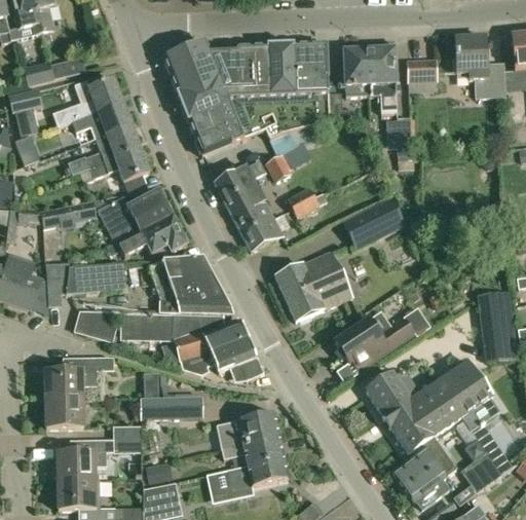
[(0,0),(0,32),(9,30),(12,39),(16,38),(14,28),(9,29),(5,13),(7,13),(4,0),(0,0)]
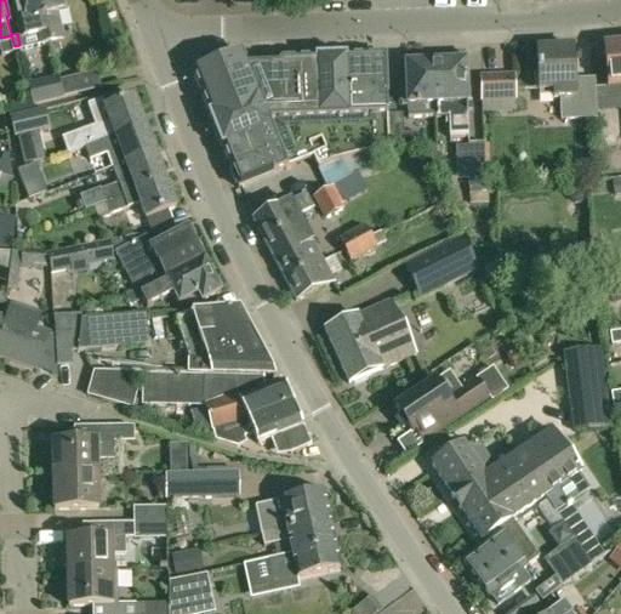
[(20,45),(51,38),(41,0),(15,0),(22,32),(17,33),(20,45)]
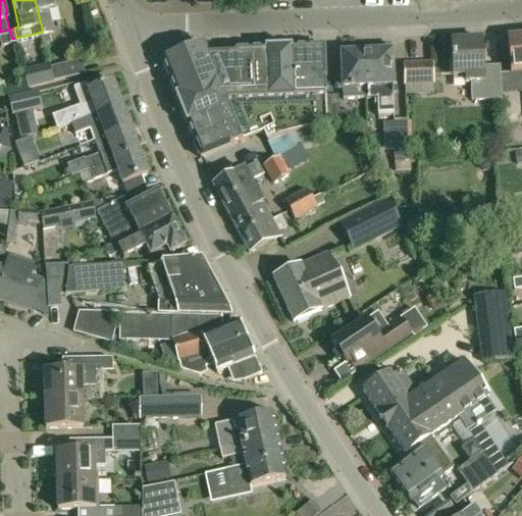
[(35,0),(43,32),(54,29),(48,5),(58,3),(57,0),(35,0)]
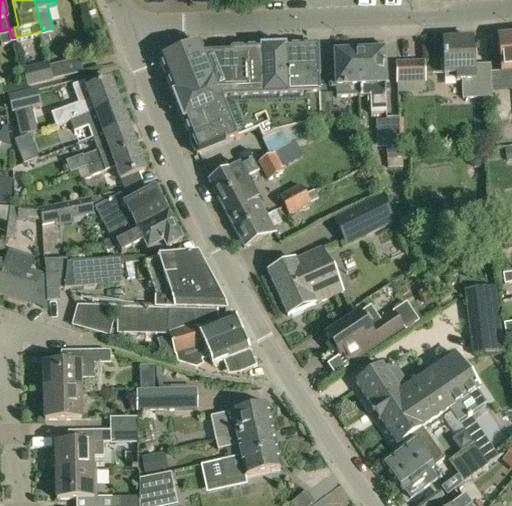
[(511,31),(509,32),(509,28),(501,29),(502,33),(498,33),(501,67),(511,66),(511,31)]
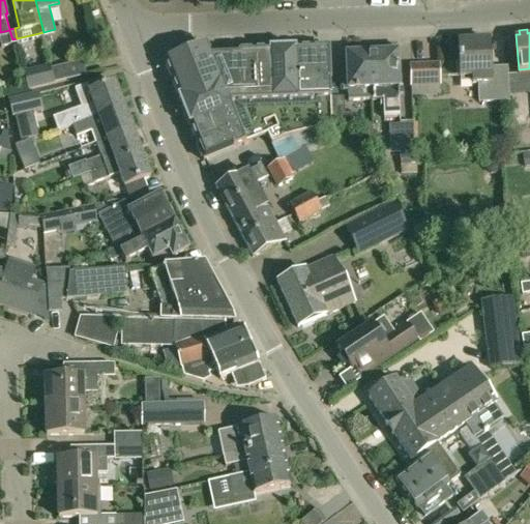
[(51,33),(43,34),(47,45),(53,44),(51,33)]
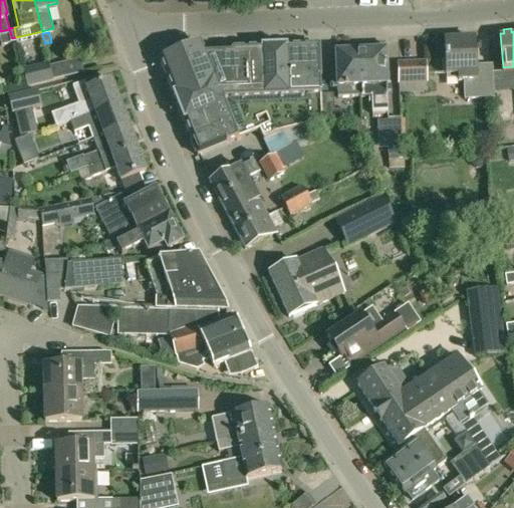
[(494,93),(492,59),(476,60),(475,35),(444,36),(445,57),(442,57),(443,66),(445,66),(445,70),(458,70),(458,77),(464,77),(465,94),(494,93)]
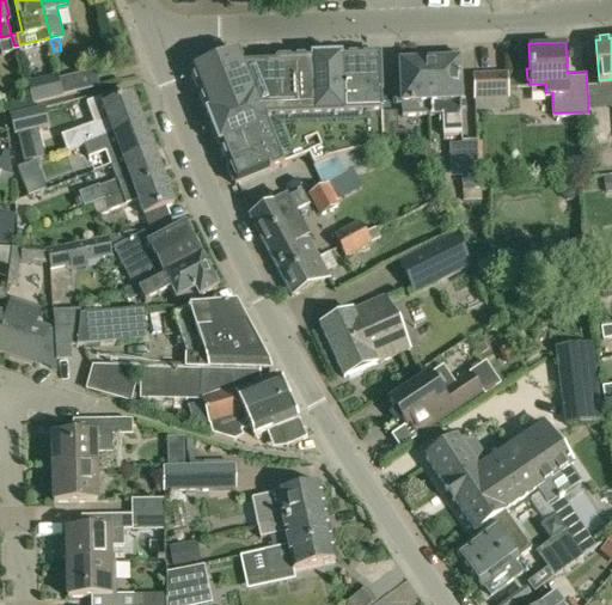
[(324,154),(312,160),(313,163),(328,156),(384,141),(379,50),(271,55),(271,60),(244,61),(238,47),(189,66),(234,181),(310,151),(304,138),(316,134),(324,154)]
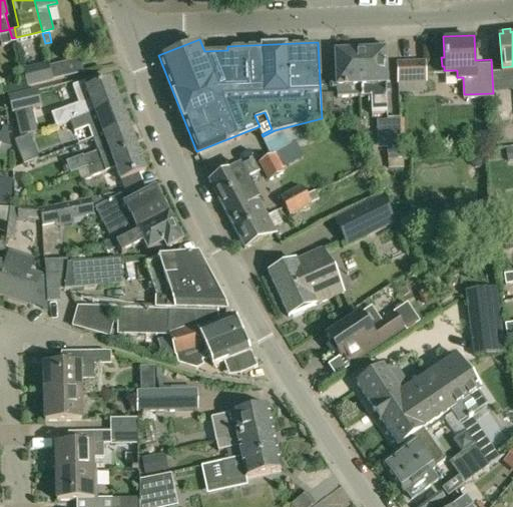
[(355,41),(355,48),(356,65),(360,65),(361,88),(361,92),(373,92),(374,109),(389,109),(386,39),(355,41)]
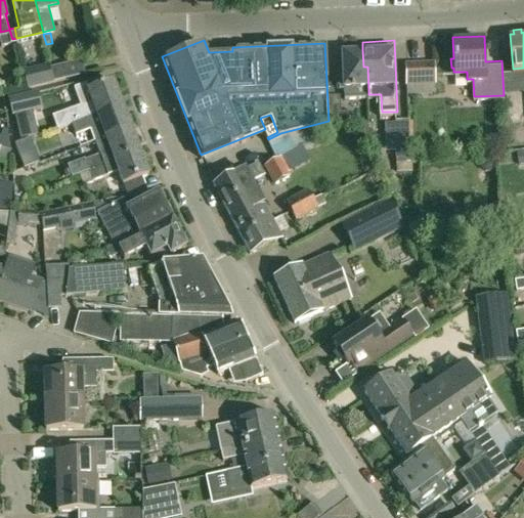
[(368,94),(368,90),(367,67),(363,67),(362,49),(344,50),(345,65),(341,66),(342,84),(346,84),(346,95),(359,95),(368,94)]
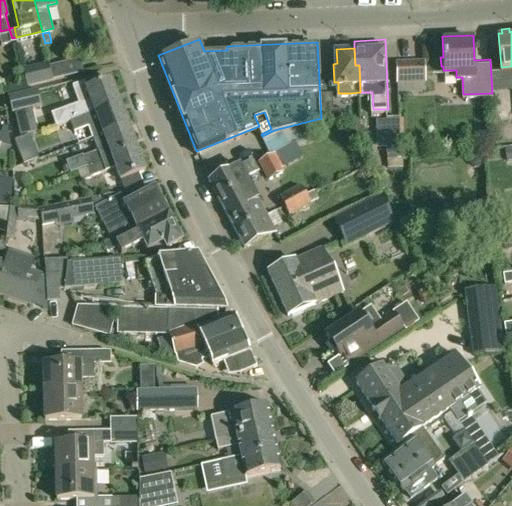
[(81,55),(49,62),(52,76),(84,69),(81,55)]
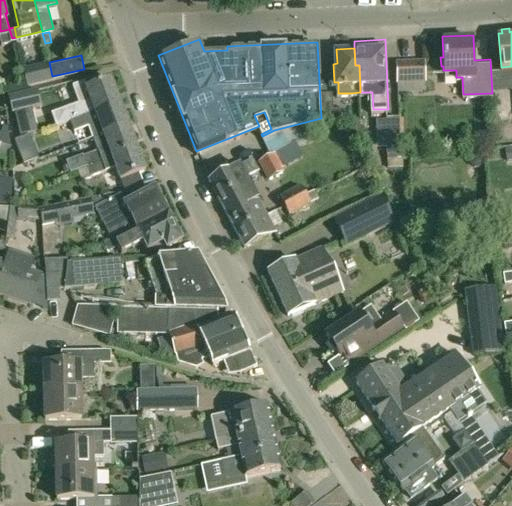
[(398,78),(426,77),(425,57),(397,58),(398,78)]
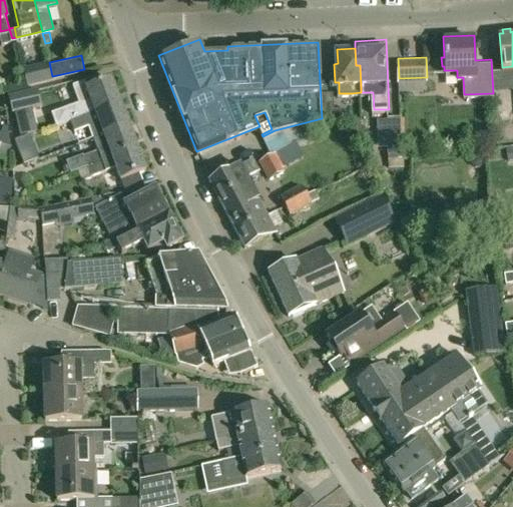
[(49,62),(23,68),(26,82),(52,76),(49,62)]
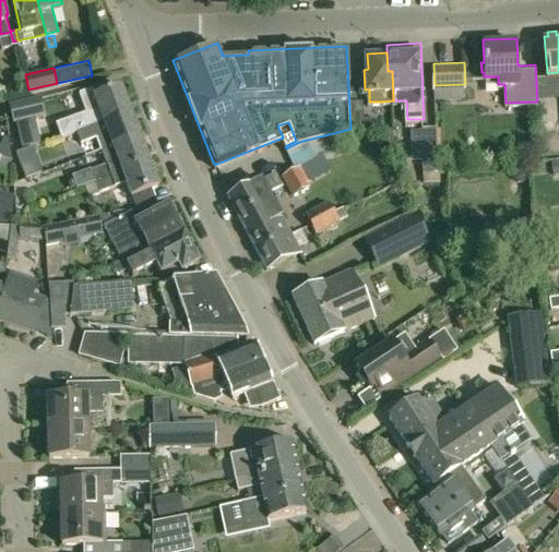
[(61,133),(76,128),(103,118),(130,107),(120,82),(93,93),(90,86),(80,91),(86,108),(56,119),(61,133)]
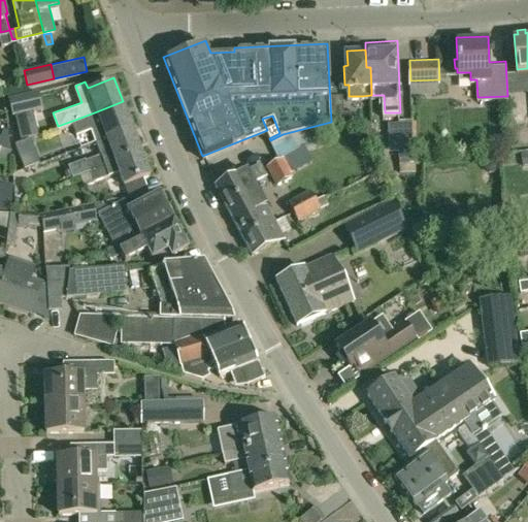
[(32,107),(41,105),(37,90),(9,96),(12,111),(14,111),(32,107)]
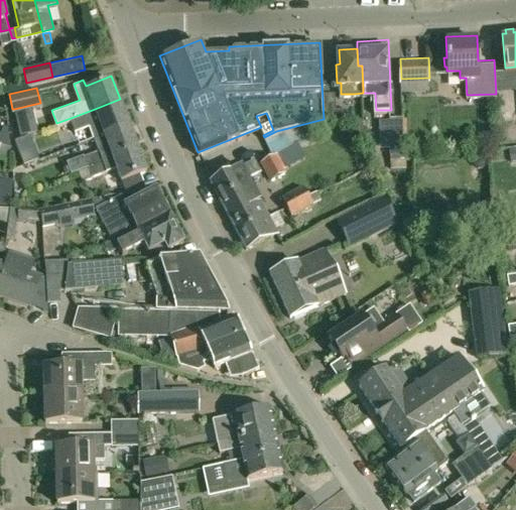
[(334,91),(324,91),(326,119),(347,117),(347,106),(335,107),(334,91)]
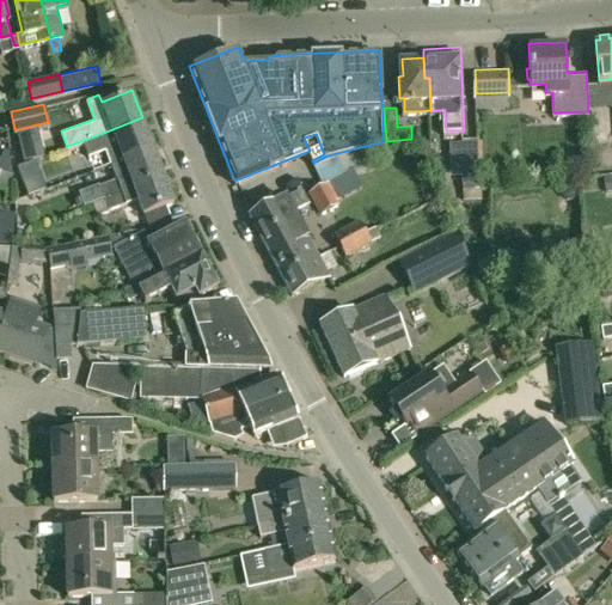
[(122,156),(152,145),(142,117),(112,129),(84,140),(89,153),(106,146),(112,159),(122,156)]
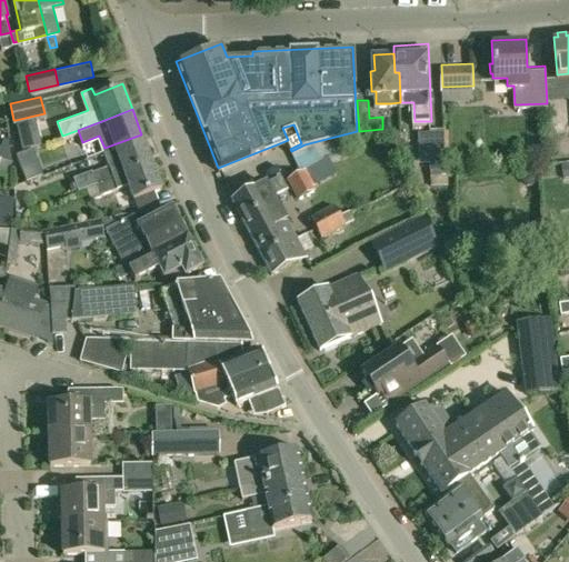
[(35,116),(16,120),(22,146),(41,141),(35,116)]
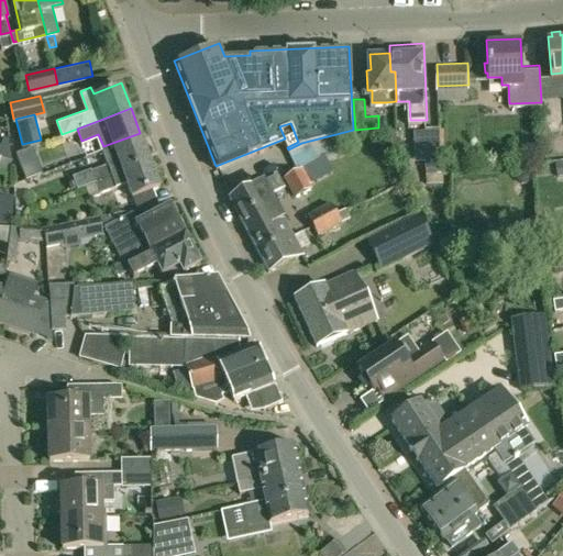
[(421,125),(424,170),(440,168),(439,144),(441,144),(440,125),(438,125),(438,124),(421,125)]
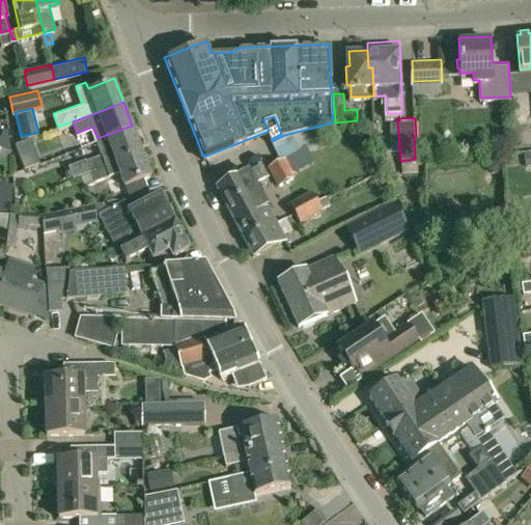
[(106,162),(115,158),(141,148),(132,126),(106,135),(98,138),(103,153),(106,162)]
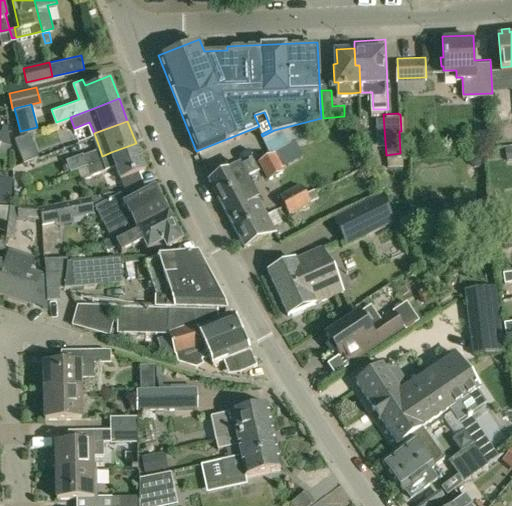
[(17,149),(32,143),(28,134),(13,140),(17,149)]
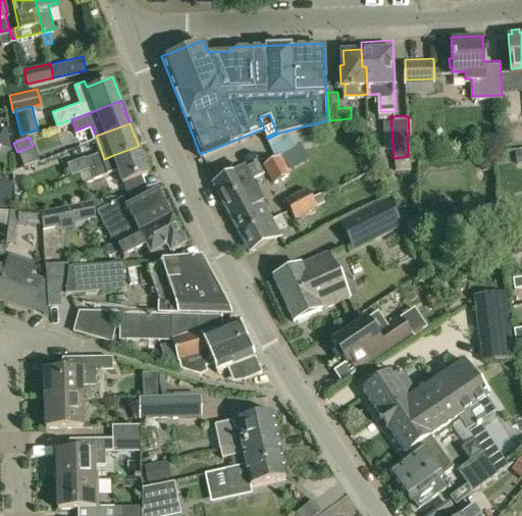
[(10,146),(0,142),(0,153),(7,156),(10,146)]
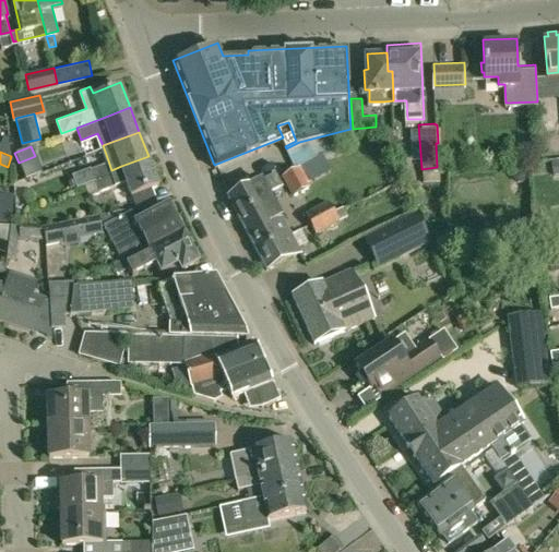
[(111,170),(95,176),(85,180),(90,192),(126,178),(131,192),(158,181),(149,156),(121,166),(111,170)]
